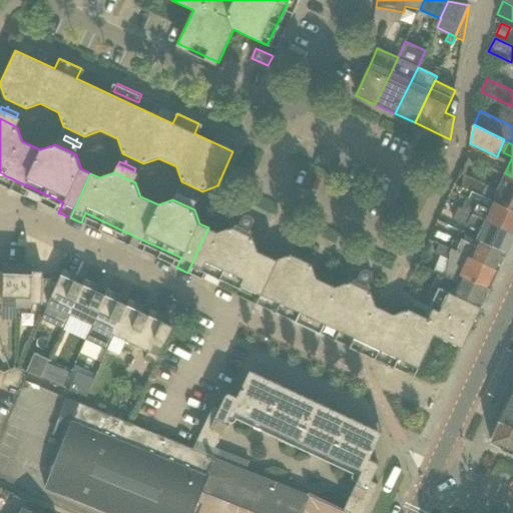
[(465,174),(462,187),(472,192),(489,200),(512,210),(512,176),(505,173),(497,190),(465,174)]
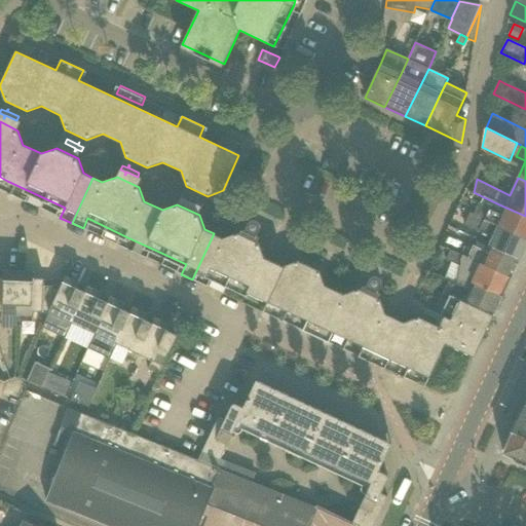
[(197,204),(202,208),(204,203),(199,200),(200,198),(199,198),(198,200),(188,195),(186,199),(196,204),(195,208),(196,208),(197,204)]
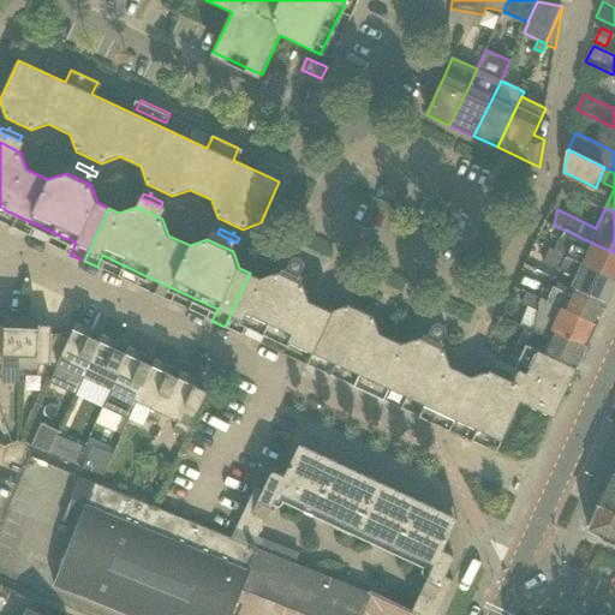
[(614,279),(614,252),(586,240),(566,231),(563,237),(561,236),(555,250),(555,251),(614,279)]
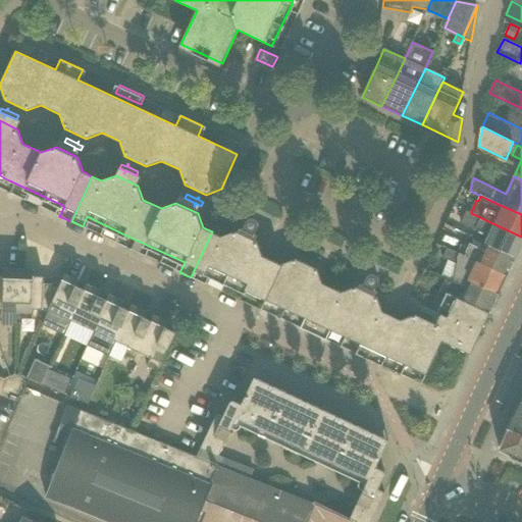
[(486,243),(516,257),(521,244),(521,237),(471,213),(471,212),(467,210),(464,224),(489,237),(486,243)]
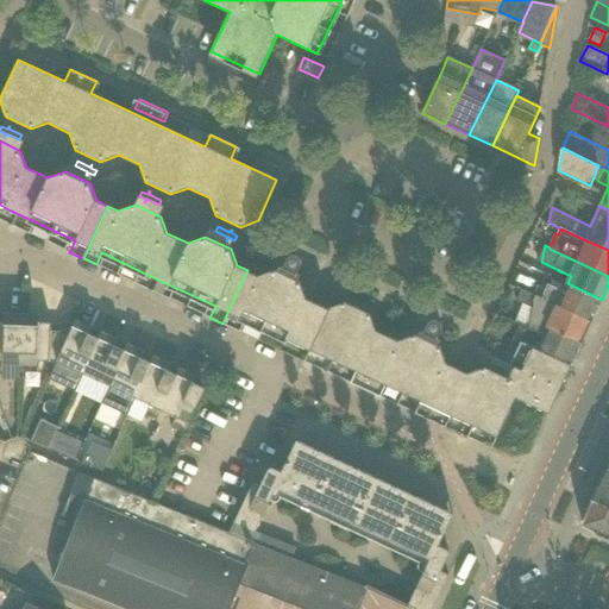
[(288,257),(284,267),(281,265),(278,271),(276,270),(258,276),(248,270),(223,324),(236,330),(242,318),(288,339),(288,340),(296,344),(308,350),(309,349),(356,371),(351,383),(363,389),(388,336),(376,331),(370,314),(345,302),(327,309),(315,303),(307,299),(301,281),(299,281),(301,275),(297,272),(301,264),(302,263),(302,262),(302,261),(302,259),(301,258),(300,257),(299,256),(296,255),(294,255),(293,255),(292,255),(290,256),(289,257),(288,257)]
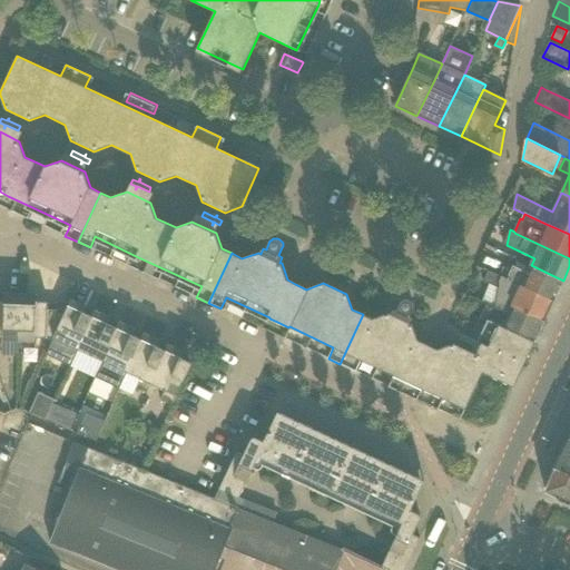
[(513,266),(511,271),(503,266),(501,276),(554,301),(563,281),(531,265),(528,273),(513,266)]
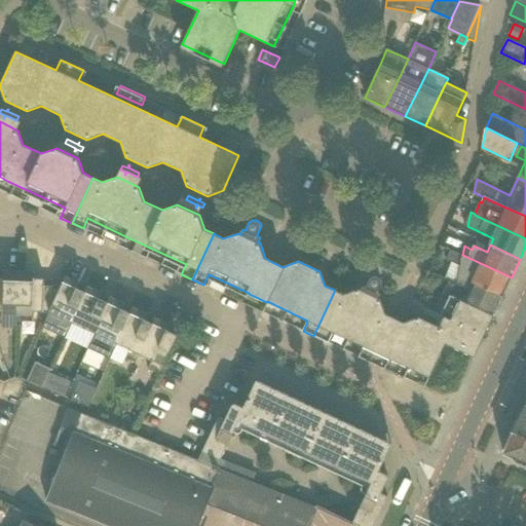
[(447,259),(461,265),(462,255),(451,251),(447,259)]
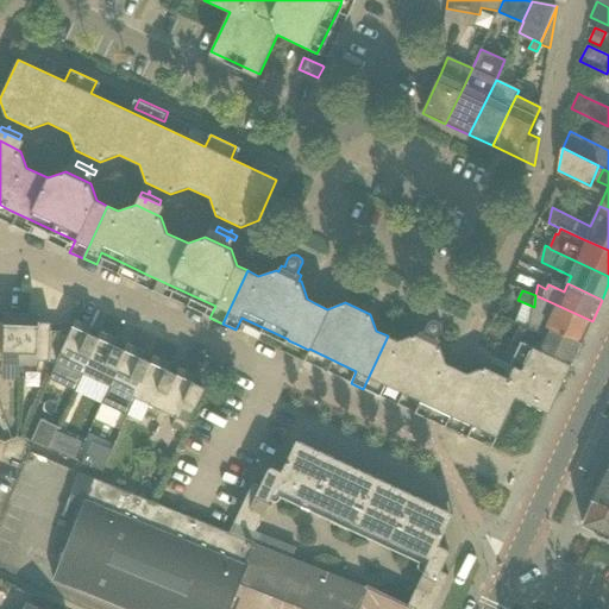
[(546,326),(582,343),(592,321),(535,295),(534,307),(531,330),(542,333),(546,326)]
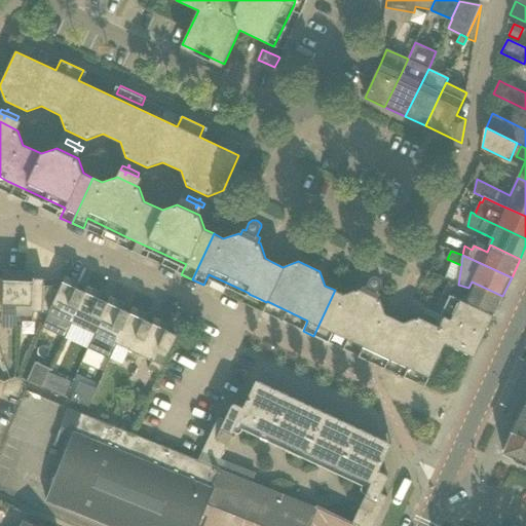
[(0,276),(0,309),(2,310),(2,313),(17,314),(20,271),(4,271),(4,277),(0,276)]
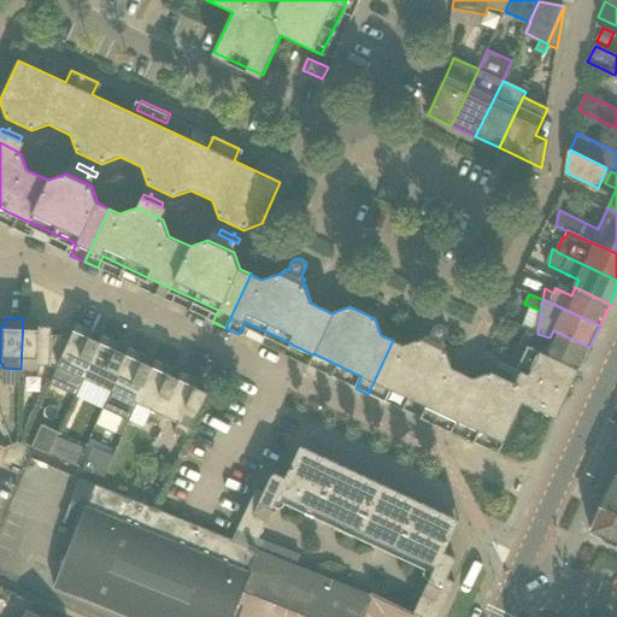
[(74,331),(52,330),(52,327),(40,327),(40,319),(23,318),(21,369),(37,370),(39,365),(58,366),(74,331)]
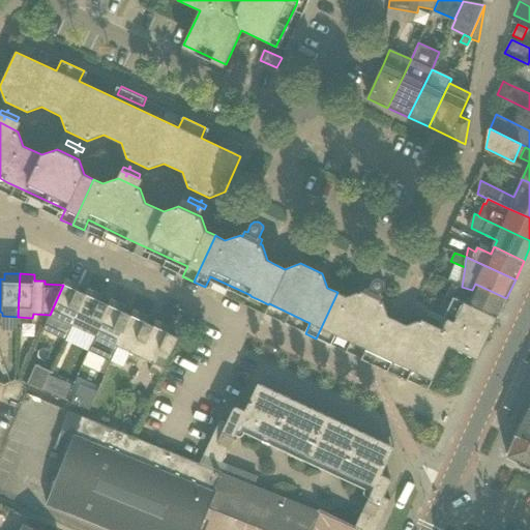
[(432,273),(430,278),(429,280),(440,285),(443,278),(432,273)]
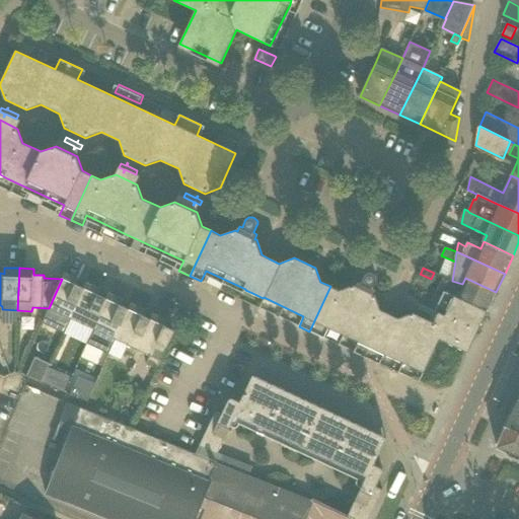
[(84,288),(77,285),(79,280),(65,273),(62,279),(49,308),(60,313),(56,321),(66,326),(70,318),(84,288)]
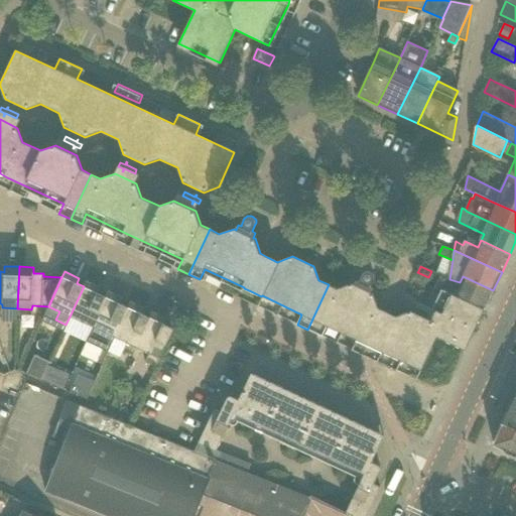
[(370,287),(371,286),(374,279),(374,278),(374,276),(374,275),(374,274),(373,273),(373,272),(372,272),(371,271),(370,271),(369,271),(367,271),(366,271),(365,271),(364,272),(363,273),(359,282),(356,281),(354,285),(352,284),(338,289),(329,284),(307,330),(318,335),(324,325),(370,347),(421,371),(437,338),(466,351),(485,309),(444,291),(435,310),(431,320),(411,311),(396,316),(386,311),(379,308),(373,293),(371,293),(373,288),(370,287)]
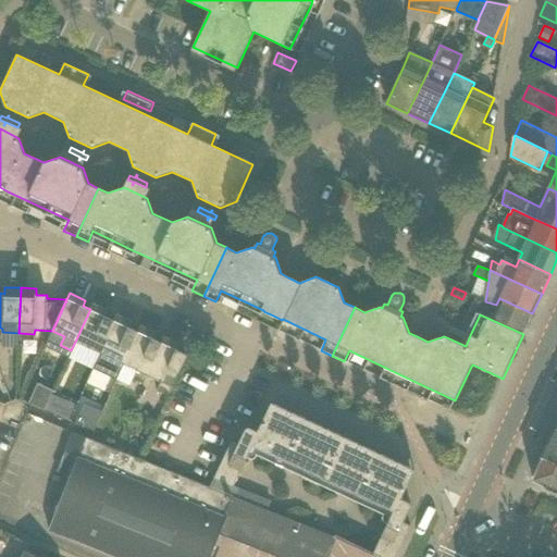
[(485,301),(475,297),(470,309),(480,314),(523,334),(532,313),(499,298),(496,305),(485,301)]
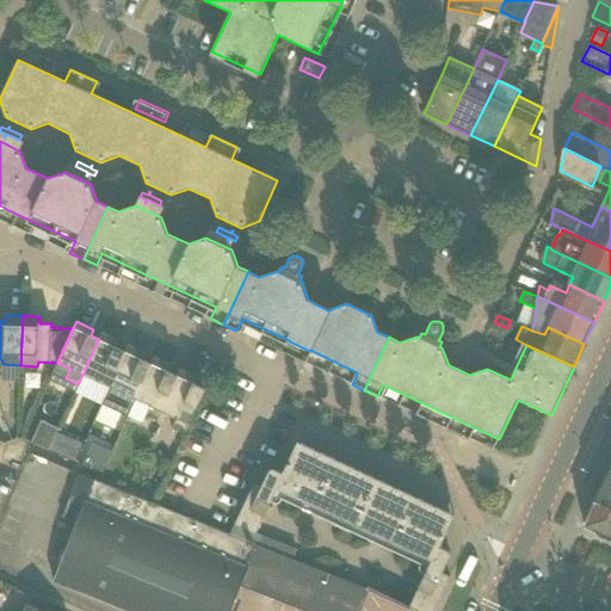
[(125,351),(116,347),(119,341),(103,333),(99,339),(82,375),(97,381),(92,392),(104,396),(109,387),(125,351)]
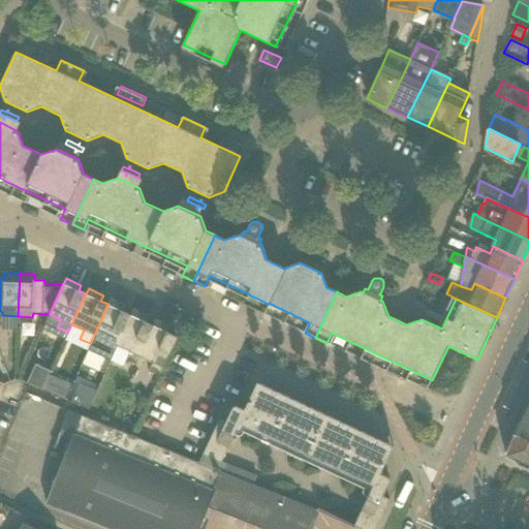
[(131,315),(123,311),(126,306),(111,299),(109,304),(94,335),(106,340),(102,349),(113,354),(117,345),(131,315)]
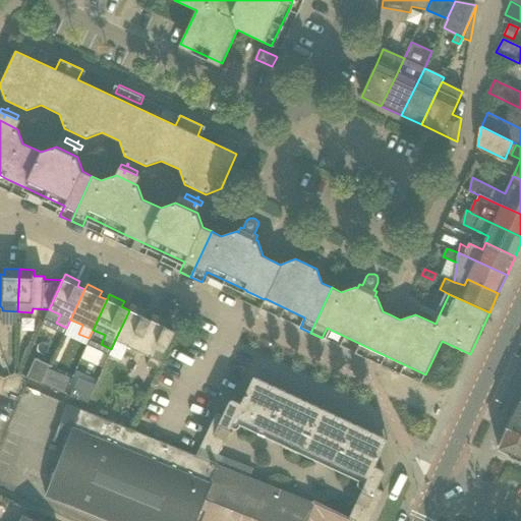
[(152,321),(143,316),(147,311),(131,304),(129,310),(115,340),(127,346),(123,354),(133,359),(137,350),(152,321)]
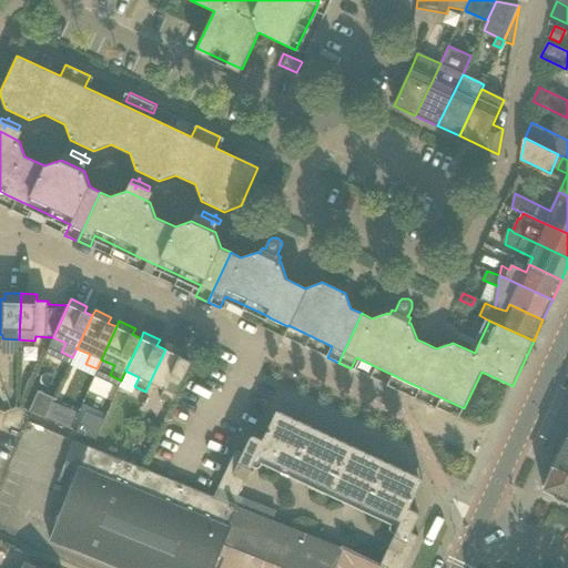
[(160,398),(172,404),(191,362),(181,356),(183,351),(168,344),(165,350),(150,382),(164,389),(160,398)]
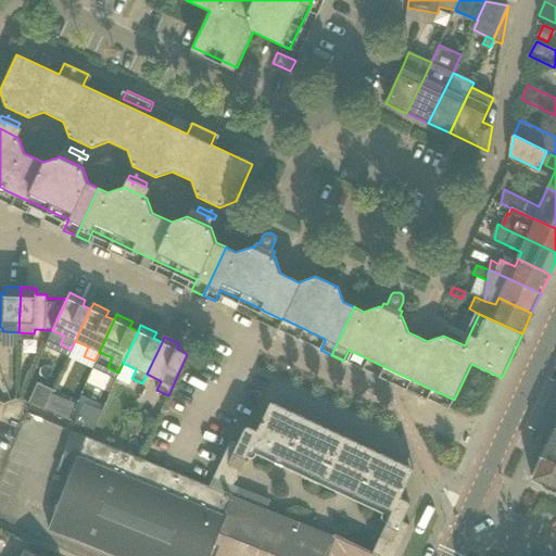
[(28,402),(45,409),(53,389),(38,382),(28,402)]
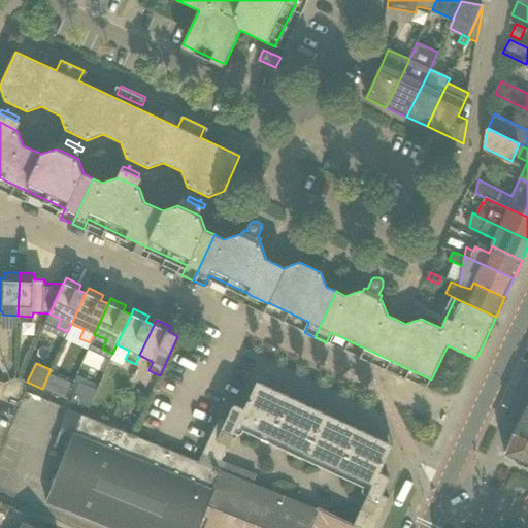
[(59,377),(52,393),(65,399),(72,384),(59,377)]
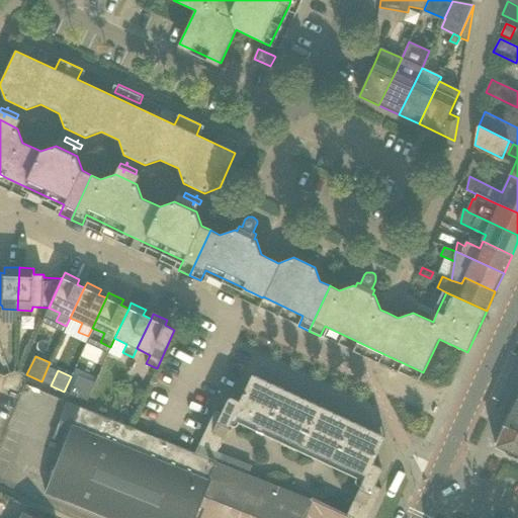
[(229,399),(229,400),(222,413),(216,411),(199,444),(218,453),(236,415),(366,476),(348,514),(347,516),(350,517),(367,517),(381,489),(375,486),(382,471),(382,470),(382,469),(382,468),(381,467),(380,466),(373,463),(385,438),(253,374),(240,401),(233,398),(232,398),(231,398),(230,398),(229,399)]
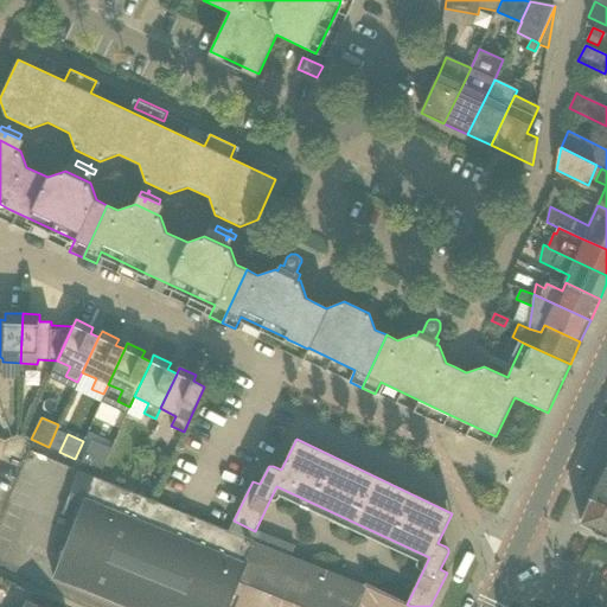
[(103,470),(112,447),(91,440),(83,461),(103,470)]
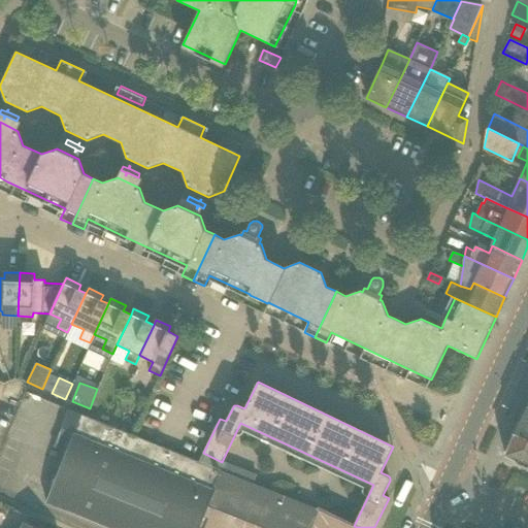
[(513,434),(527,441),(527,407),(526,406),(513,434)]
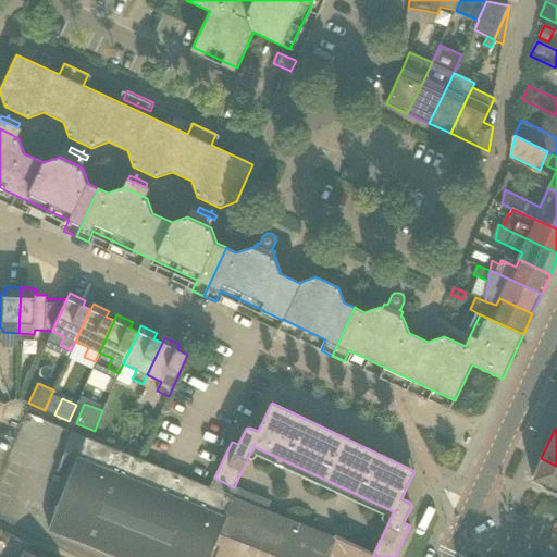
[(334,536),(246,502),(86,437),(57,512),(50,510),(45,521),(52,524),(49,530),(115,556),(209,556),(220,533),(279,556),(327,556),(336,539),(373,555),(374,553),(335,534),(334,536)]
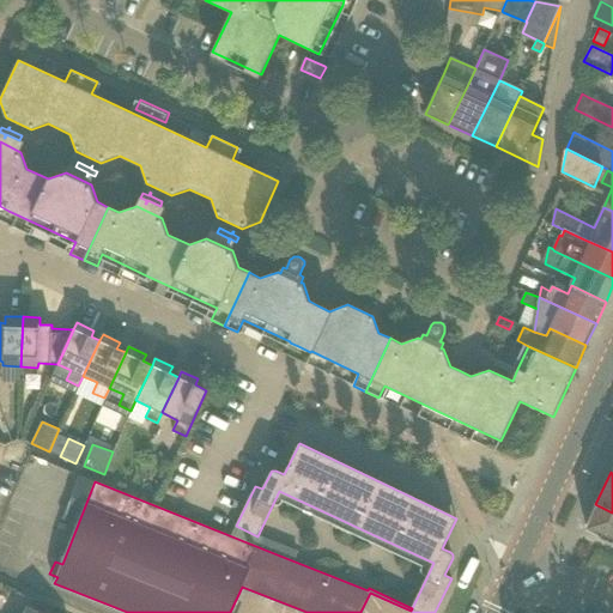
[(588,530),(612,542),(612,513),(595,504),(586,525),(588,530)]
